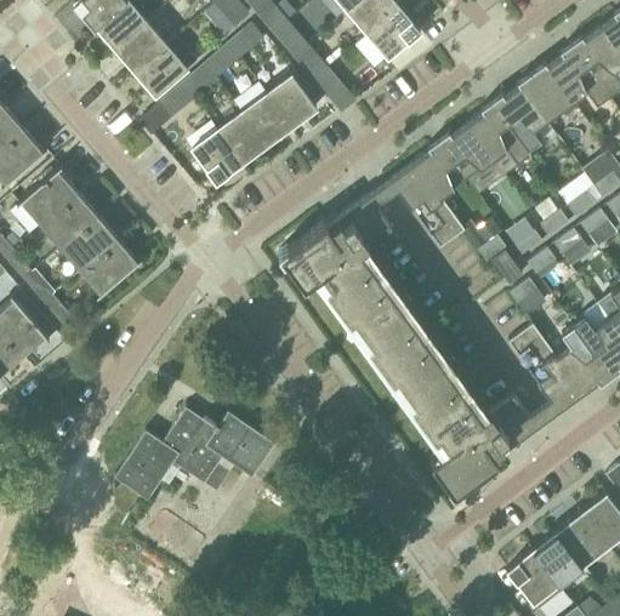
[(95,26),(124,0),(77,0),(74,3),(95,26)]
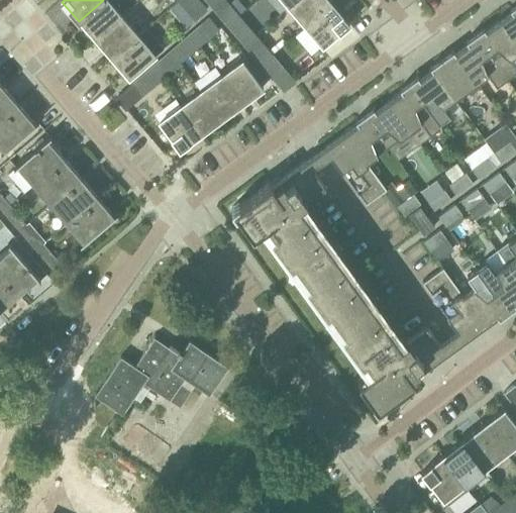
[(95,41),(122,18),(106,0),(103,0),(79,21),(95,41)]
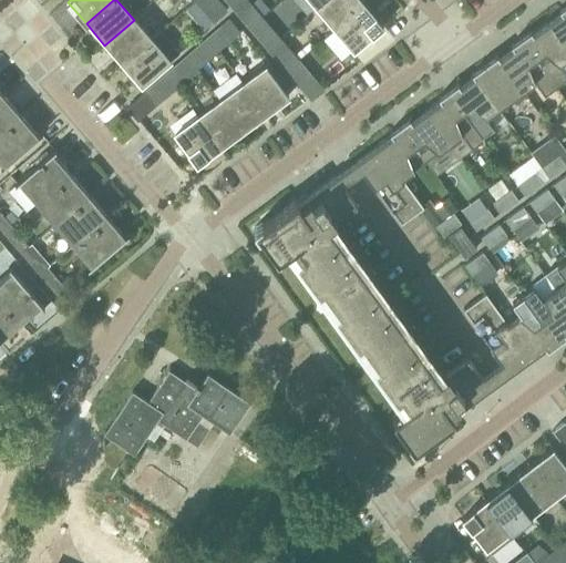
[(214,0),(198,0),(195,4),(214,27),(227,14),(214,0)]
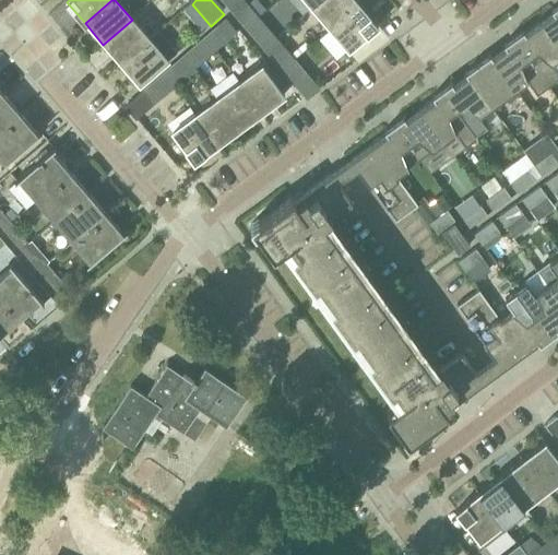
[(218,0),(228,11),(240,0),(218,0)]
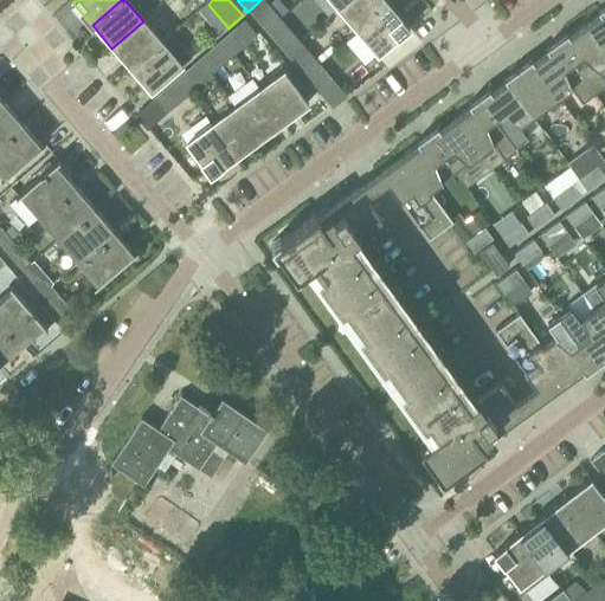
[(266,34),(281,23),(280,21),(288,14),(277,1),(269,8),(262,0),(261,0),(248,12),(266,34)]
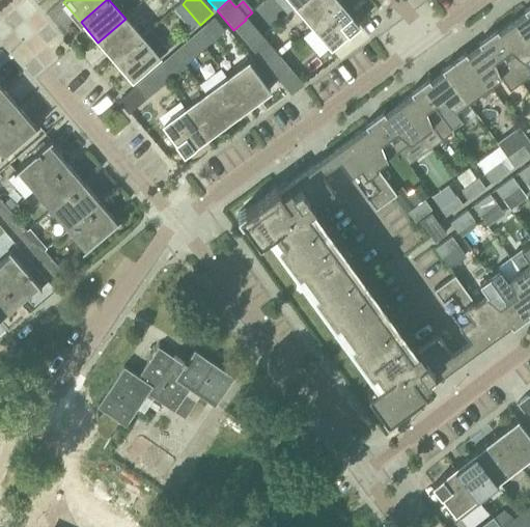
[(288,0),(298,10),(309,0),(288,0)]
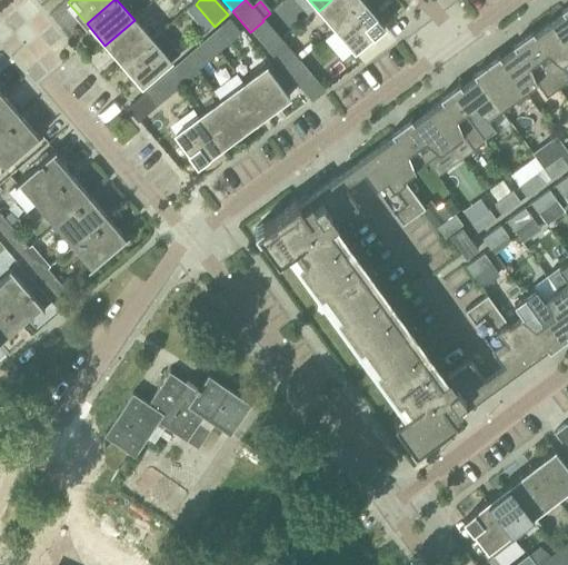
[(337,32),(366,7),(359,0),(331,0),(319,11),(337,32)]
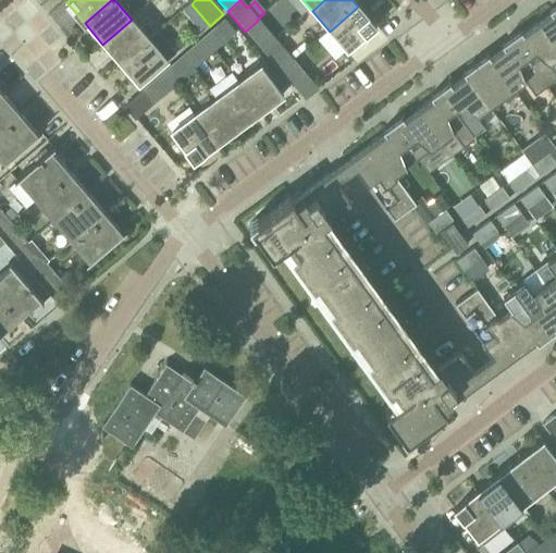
[(358,7),(330,32),(348,52),(377,28),(358,7)]
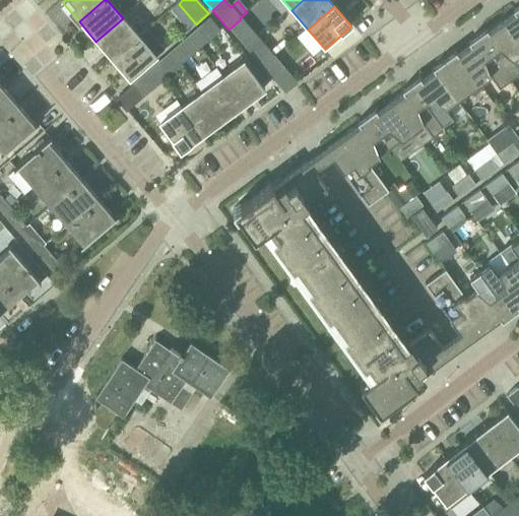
[(501,24),(518,49),(518,7),(514,11),(516,13),(501,24)]
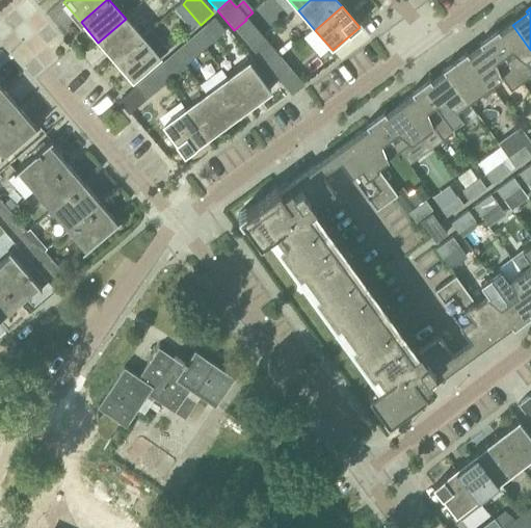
[(115,62),(143,38),(126,19),(98,43),(115,62)]
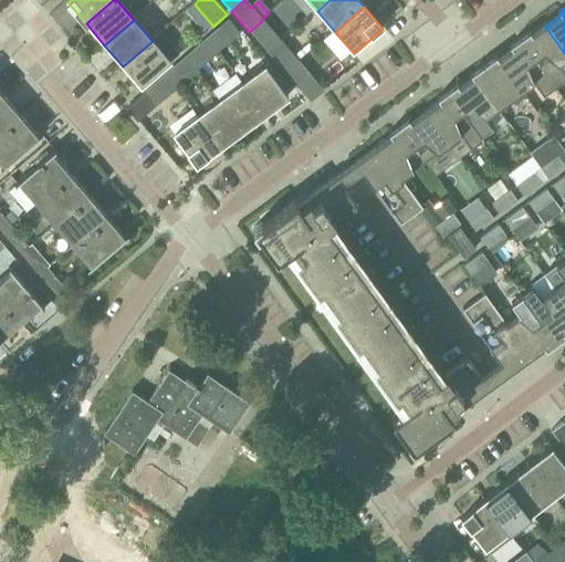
[(268,53),(281,42),(262,21),(249,32),(268,53)]
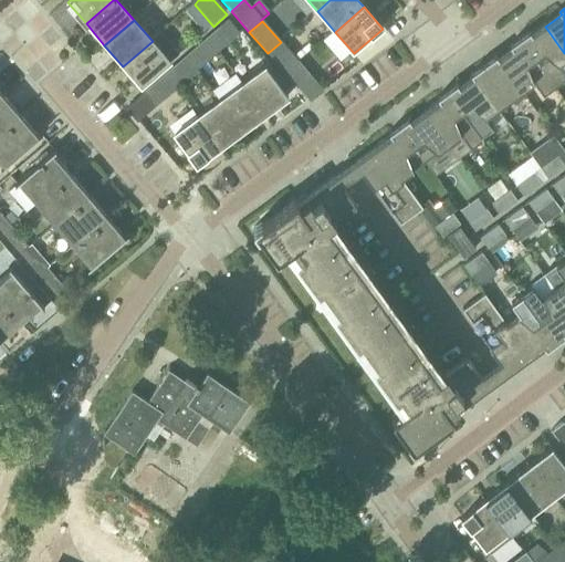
[(218,52),(220,54),(241,37),(229,22),(208,41),(218,52)]
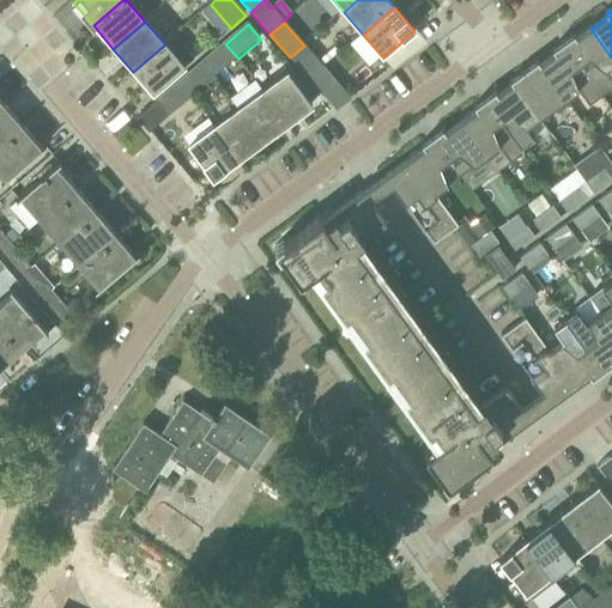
[(562,44),(601,99),(611,91),(611,85),(604,74),(611,68),(611,58),(591,29),(577,38),(575,35),(562,44)]
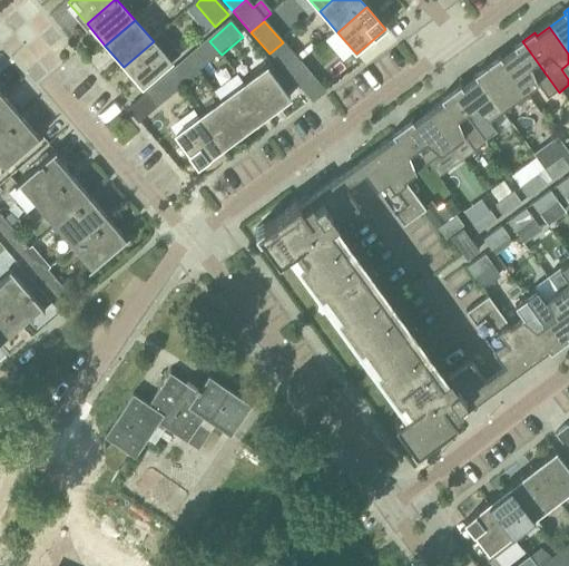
[(154,41),(124,67),(125,68),(133,77),(143,88),(173,62),(179,57),(160,35),(154,41)]
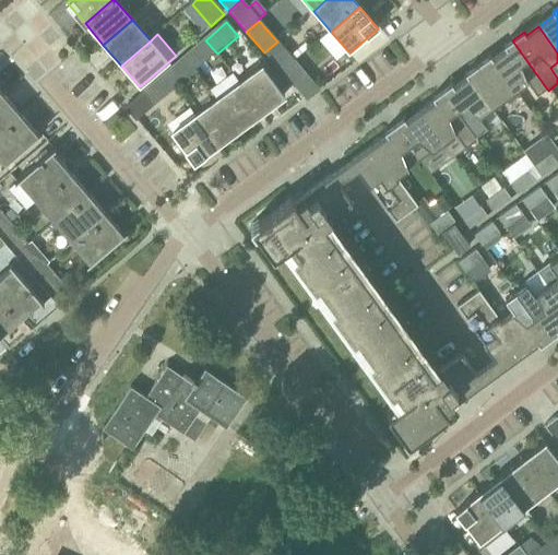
[(197,71),(217,54),(215,51),(205,40),(185,58),(196,70),(197,71)]
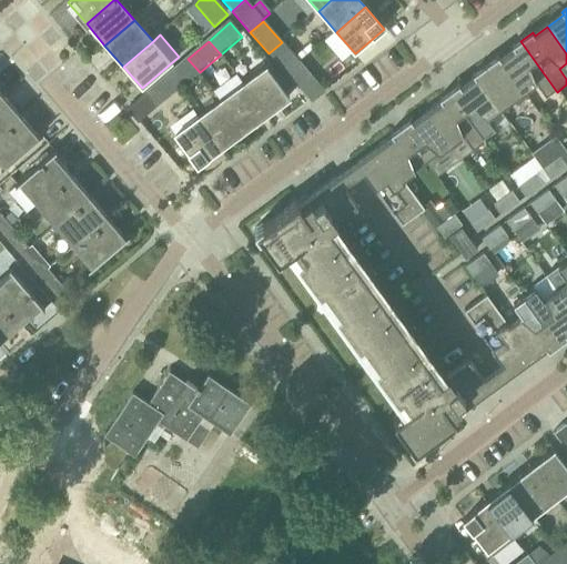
[(499,57),(497,59),(524,96),(535,88),(545,101),(557,92),(520,41),(513,47),(515,50),(502,60),(499,57)]
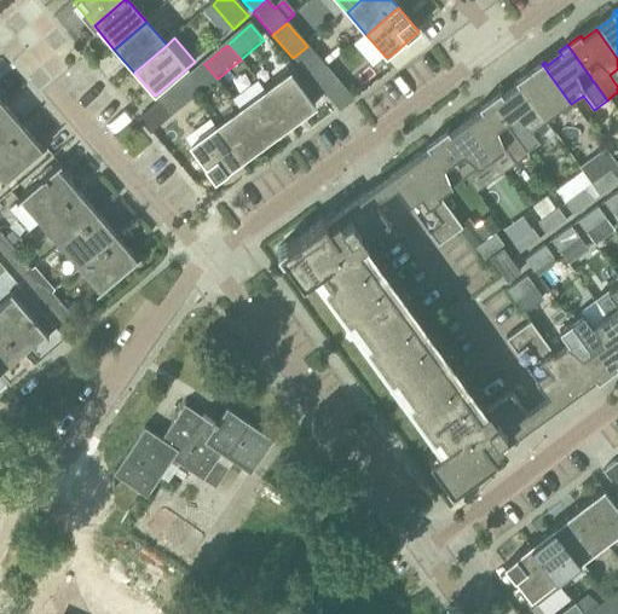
[(312,81),(327,69),(307,46),(293,58),(312,81)]
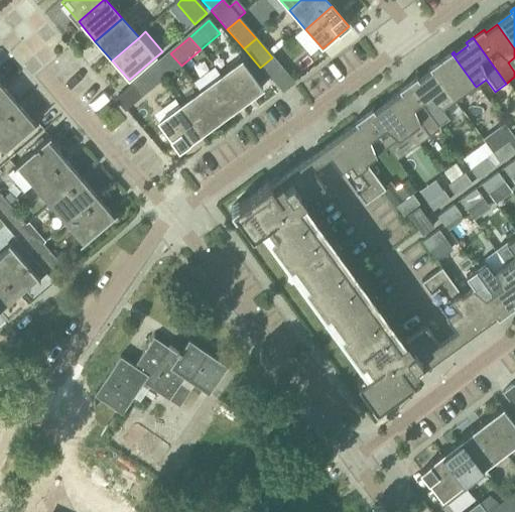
[(162,82),(181,66),(180,65),(170,53),(151,70),(162,82)]
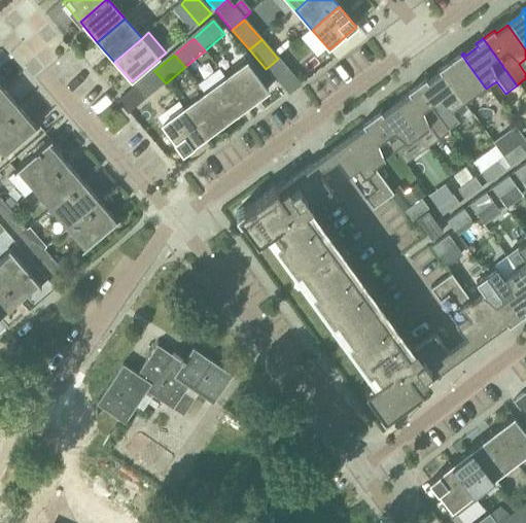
[(442,73),(441,73),(463,105),(476,96),(479,100),(489,93),(486,89),(461,55),(440,70),(442,73)]
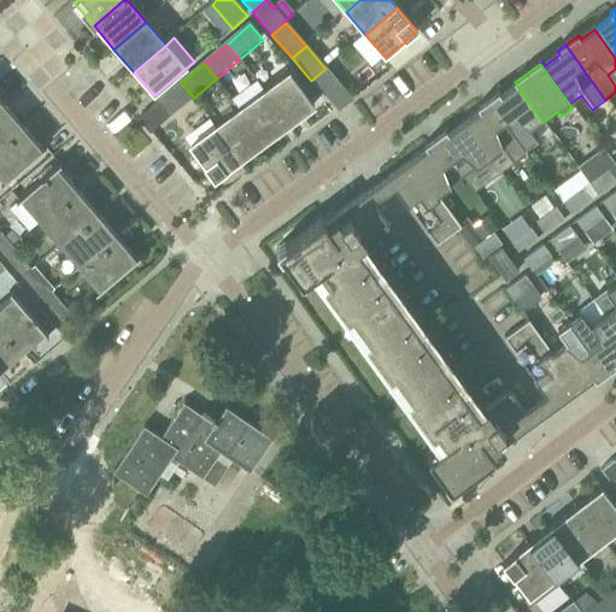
[(326,69),(311,81),(330,105),(339,113),(351,105),(355,103),(326,69)]
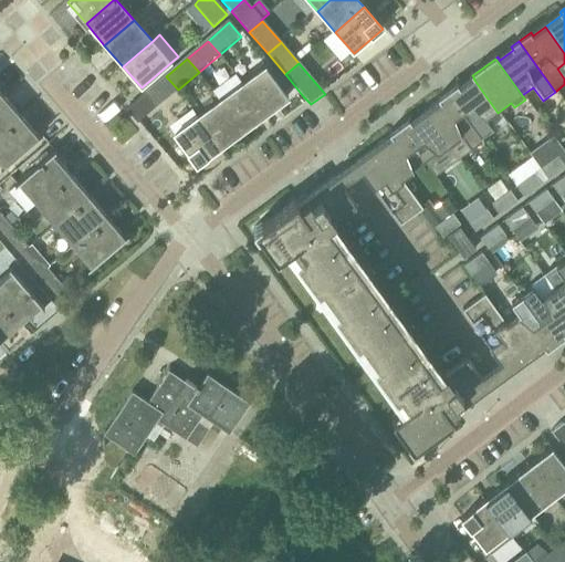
[(244,85),(265,115),(289,99),(267,69),(244,85)]
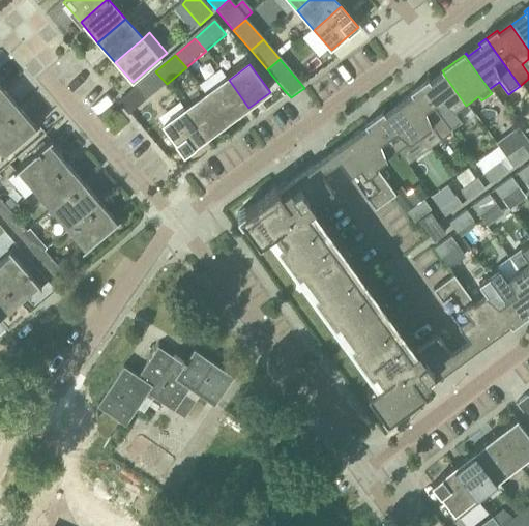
[(155,71),(118,104),(129,116),(167,84),(155,71)]
